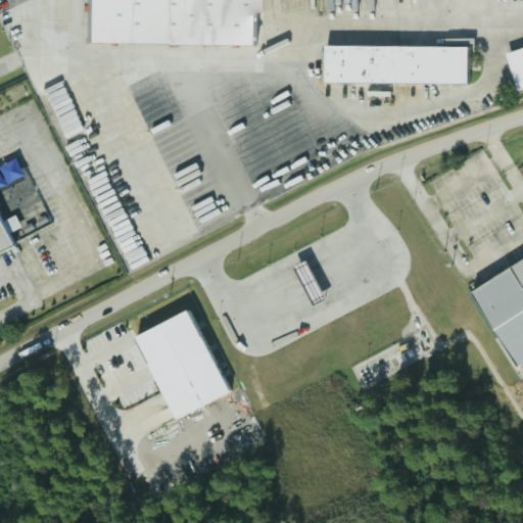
[(77,0),(77,44),(254,45),(254,0),(77,0)]
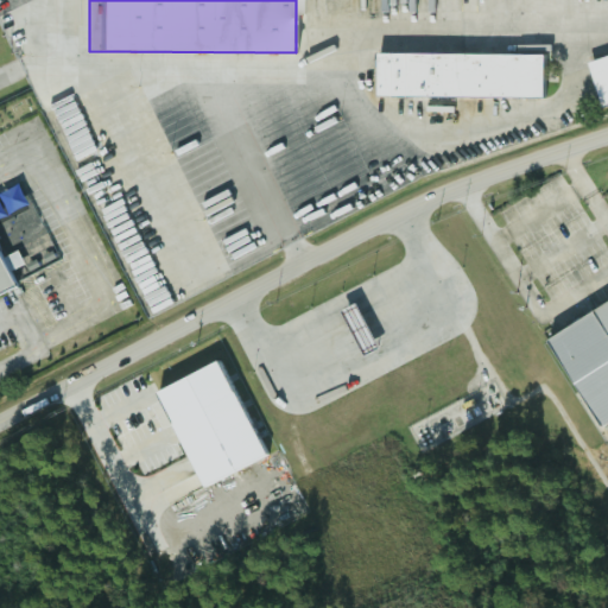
[(441,1),(420,0),(416,0),(416,12),(431,13),(432,6),(441,6),(441,1)]
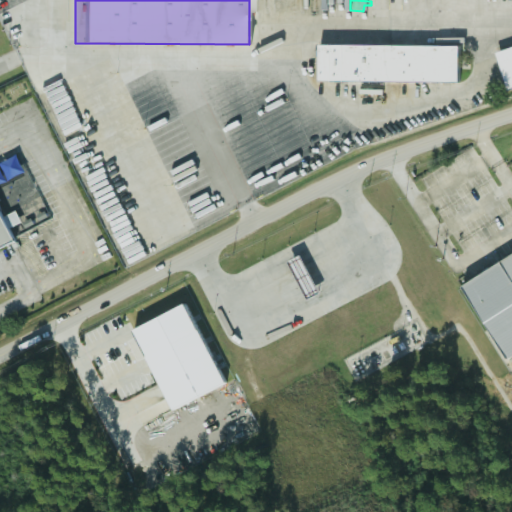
[(315,44),(314,80),(456,81),(456,45),(315,44)]
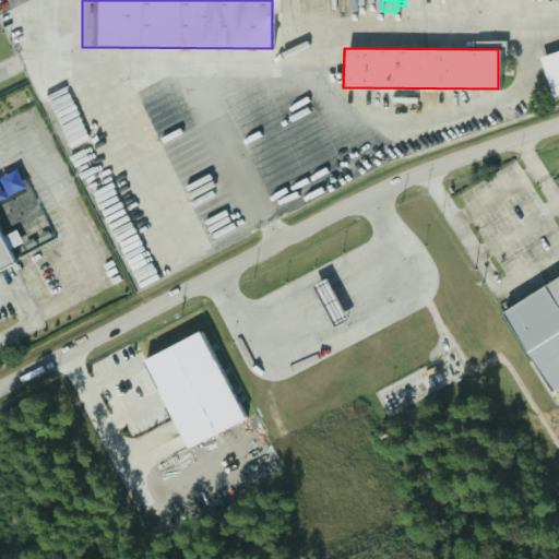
[(558,49),(538,56),(549,97),(558,94),(558,49)]
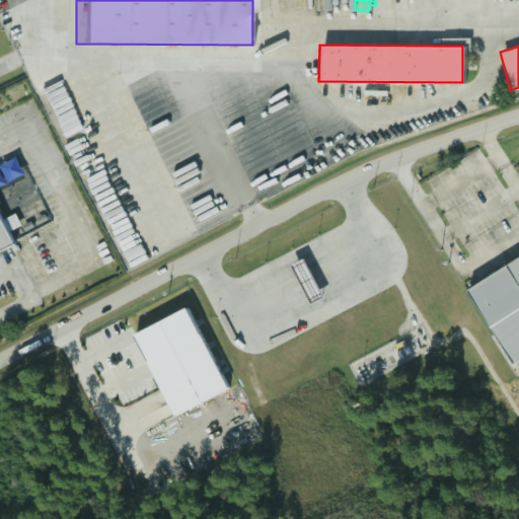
[(0,257),(12,252),(0,223),(0,257)]
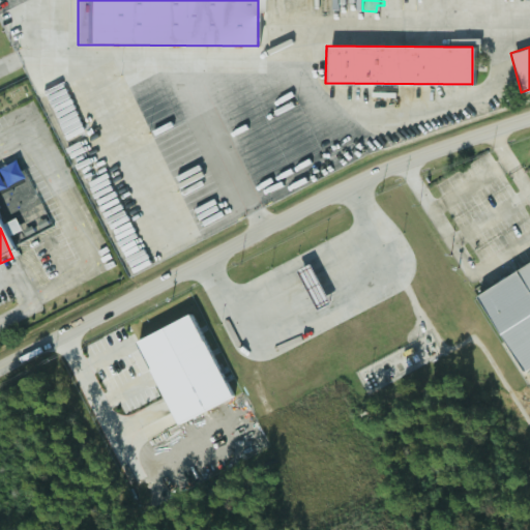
[(517,375),(529,366),(529,261),(470,298),(517,375)]
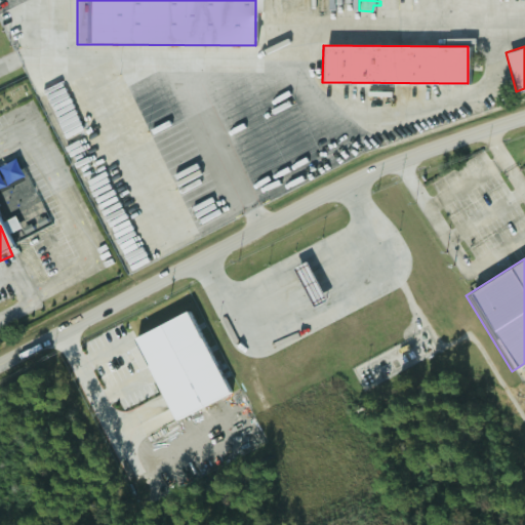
[(223,398),(185,312),(129,337),(167,422),(223,398)]
